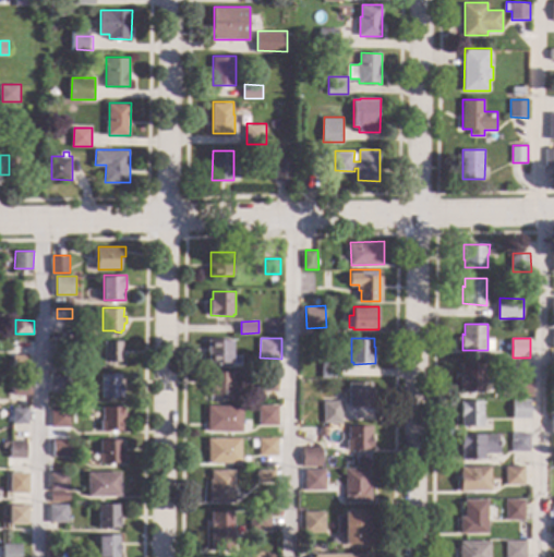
[(233,362),(211,362),(209,339),(232,339),(233,362)]
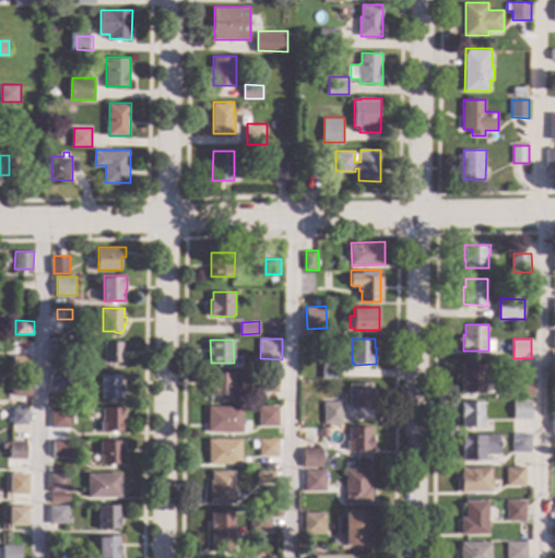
[(124,361),(105,361),(106,341),(125,342),(124,361)]
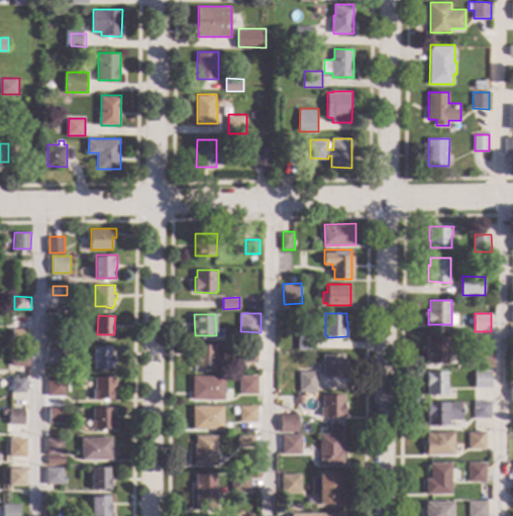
[(74,327),(52,327),(52,316),(74,317),(74,327)]
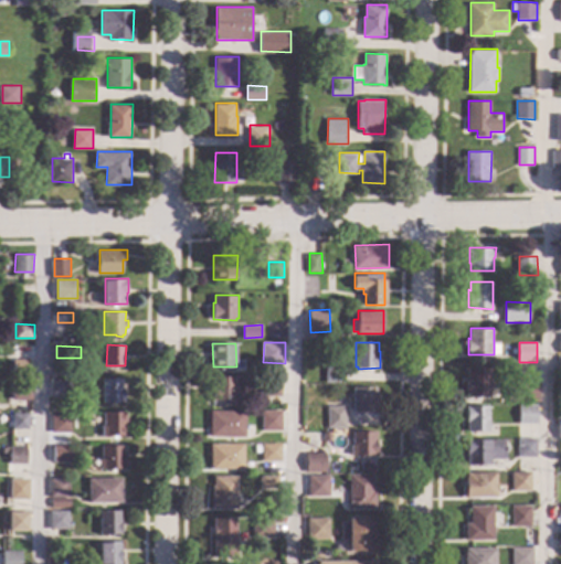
[(30,375),(14,375),(14,358),(31,359),(30,375)]
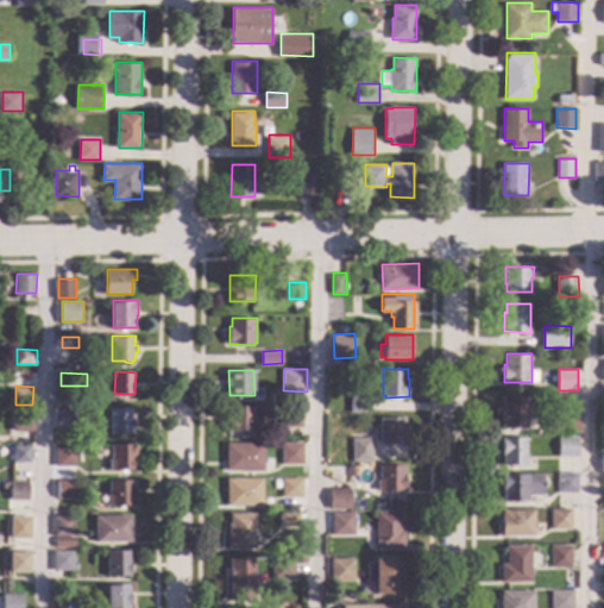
[(372,412),(352,412),(353,390),(373,390),(372,412)]
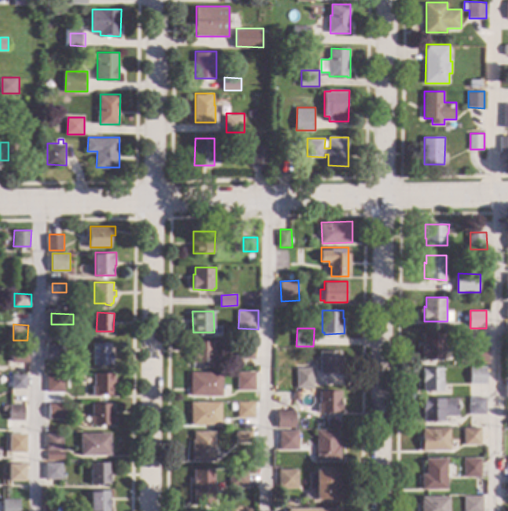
[(445,358),(431,358),(431,357),(422,356),(422,341),(424,341),(425,333),(446,333),(445,358)]
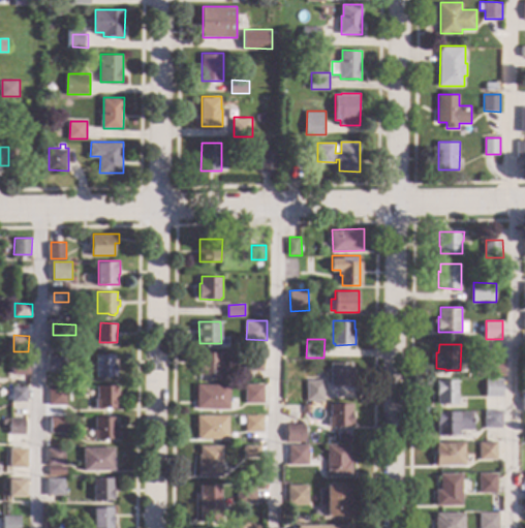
[(265,370),(247,370),(247,351),(264,351),(265,370)]
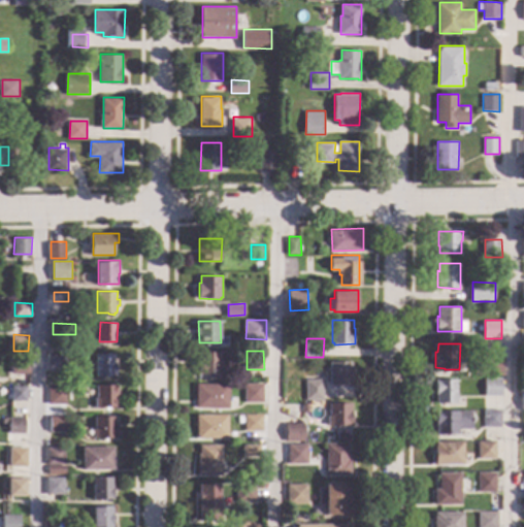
[(222,373),(199,374),(199,359),(200,359),(200,352),(222,352),(222,373)]
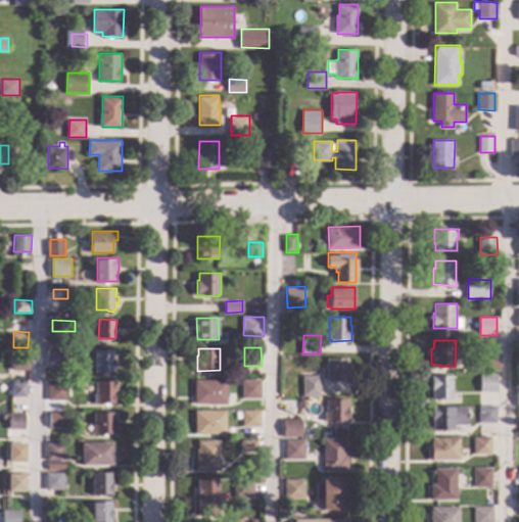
[(67,368),(49,368),(49,349),(67,349),(67,368)]
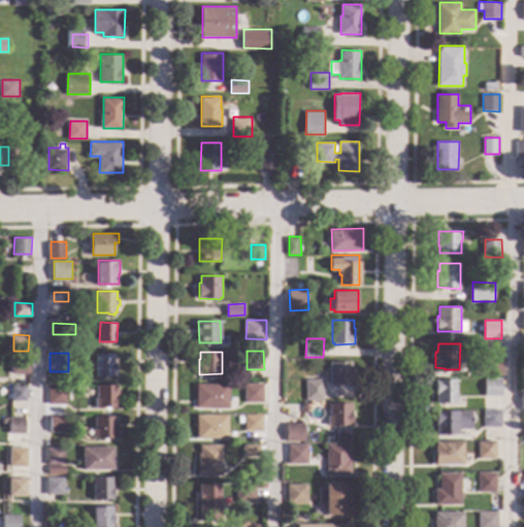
[(116,361),(118,362),(118,376),(97,375),(97,354),(116,354),(116,361)]
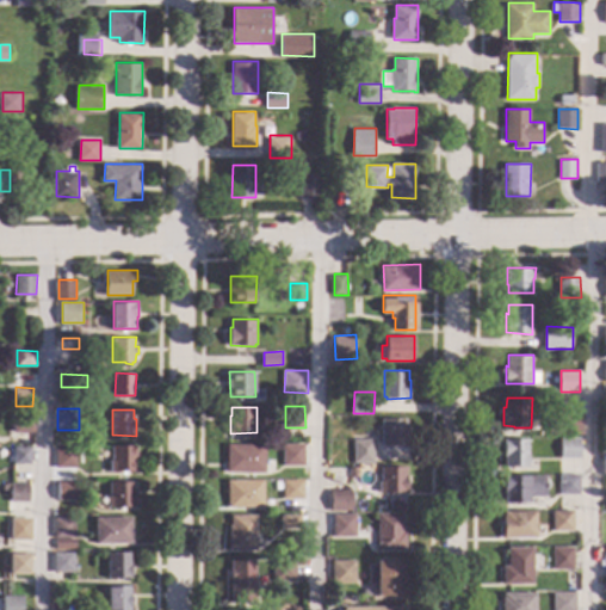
[(36,432),(14,432),(14,411),(36,411),(36,432)]
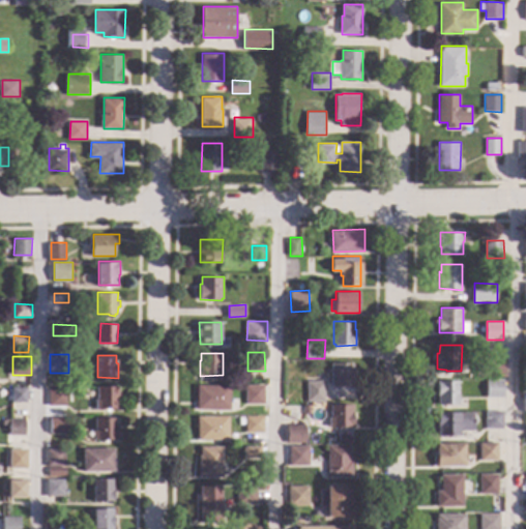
[(507,376),(477,376),(477,368),(490,364),(490,357),(507,357),(507,376)]
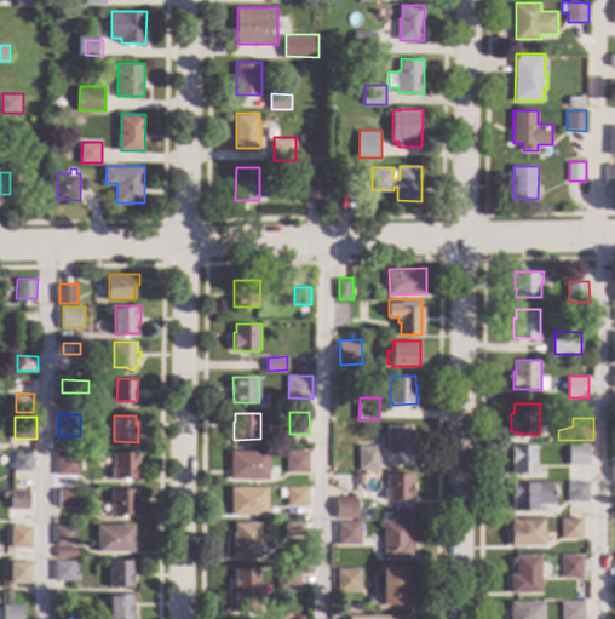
[(414,431),(415,433),(415,450),(404,450),(404,452),(391,452),(391,451),(389,451),(389,423),(414,423),(414,431)]
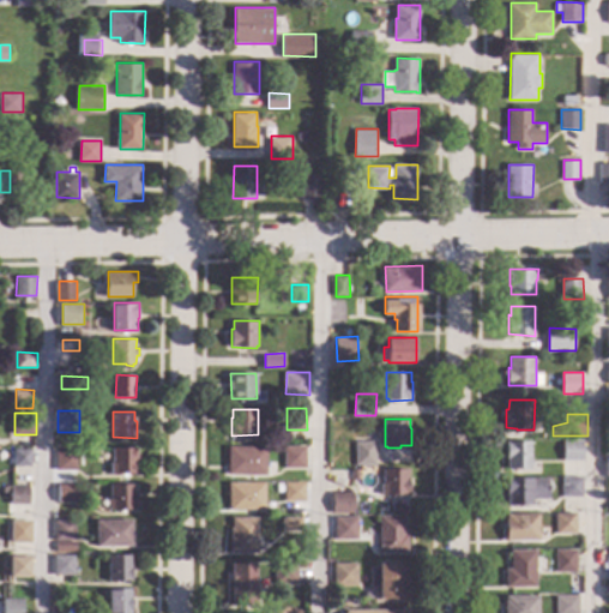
[(585,460),(566,460),(565,439),(584,439),(585,460)]
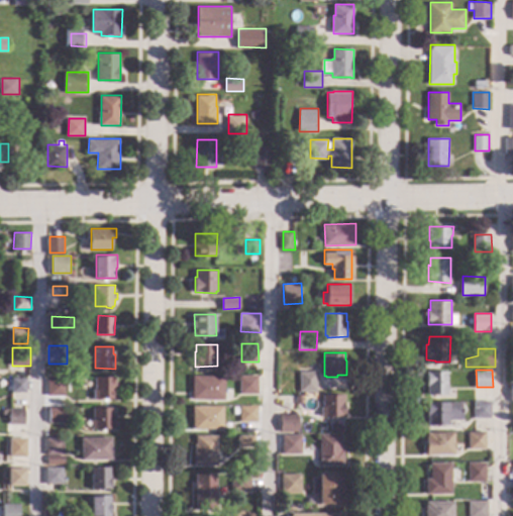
[(318,391),(301,391),(301,371),(318,371),(318,391)]
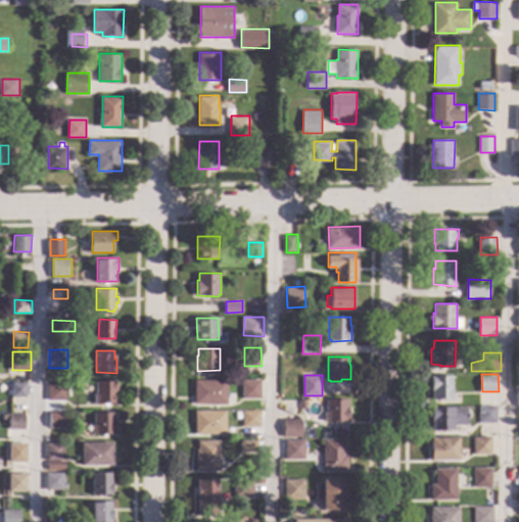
[(454,398),(433,398),(432,376),(454,375),(454,398)]
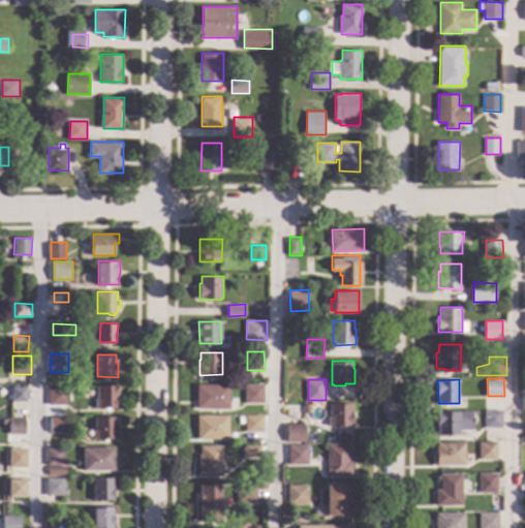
[(230,408),(198,408),(198,383),(232,384),(230,408)]
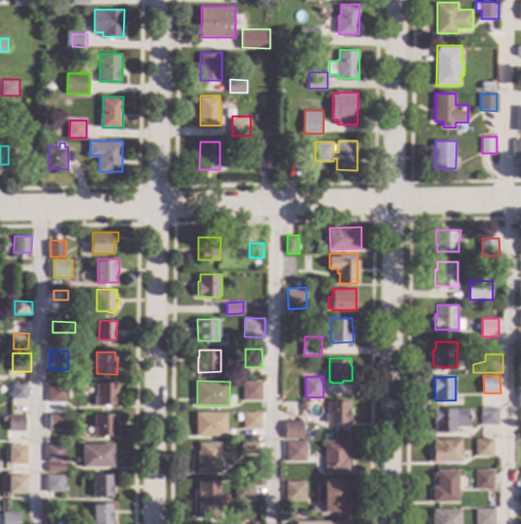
[(263,399),(244,399),(244,380),(263,380),(263,399)]
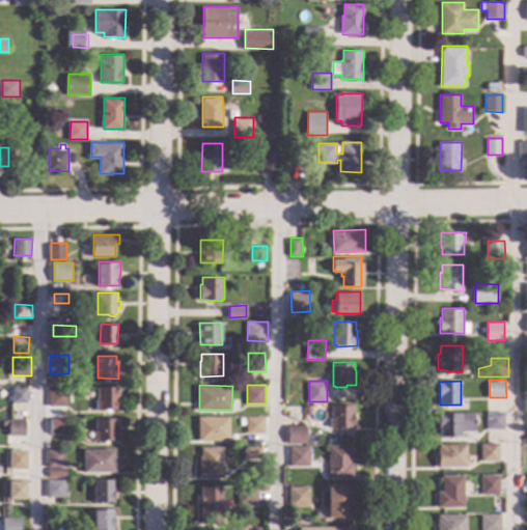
[(119,393),(122,393),(122,399),(120,398),(120,410),(112,410),(111,412),(106,412),(106,409),(96,409),(98,386),(119,386),(119,393)]
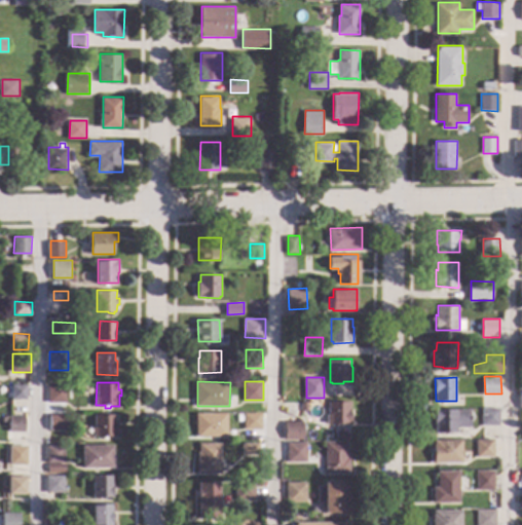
[(28,384),(28,399),(12,399),(12,392),(8,391),(8,383),(28,384)]
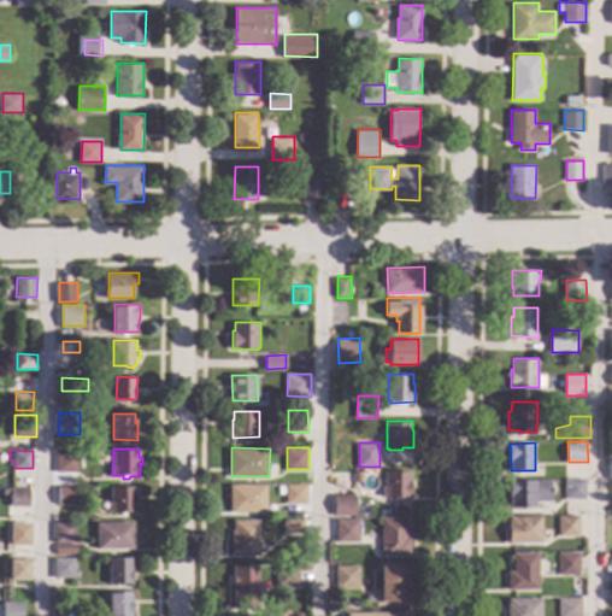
[(80,473),(58,471),(58,451),(80,451),(80,473)]
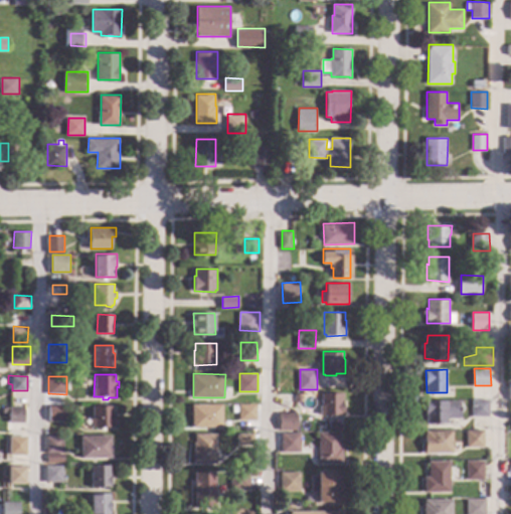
[(344,414),(322,414),(322,392),(344,392),(344,414)]
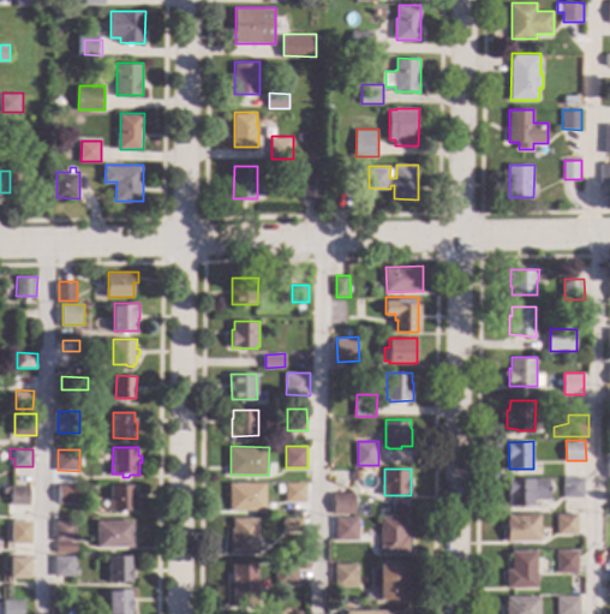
[(352,478),(335,480),(334,471),(352,470),(352,478)]
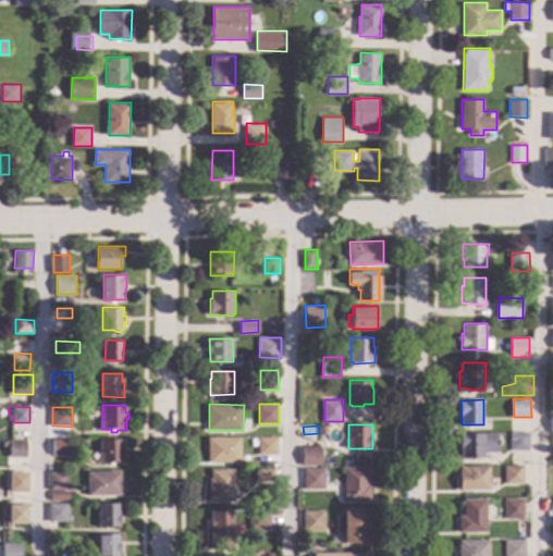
[(530,449),(513,449),(513,431),(531,432),(530,449)]
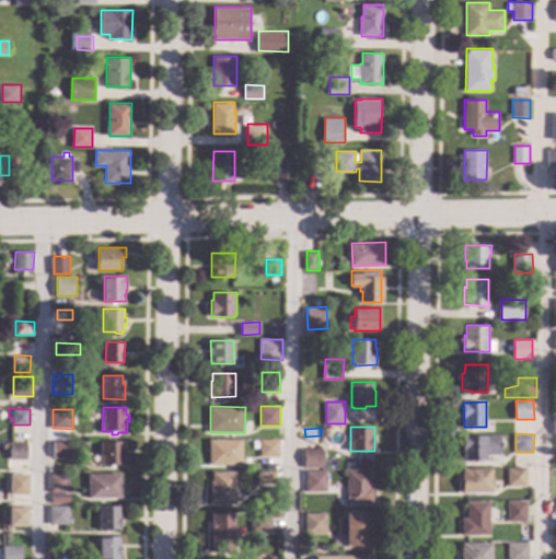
[(501,454),(487,454),(487,459),(465,459),(465,450),(463,450),(463,434),(501,434),(501,454)]
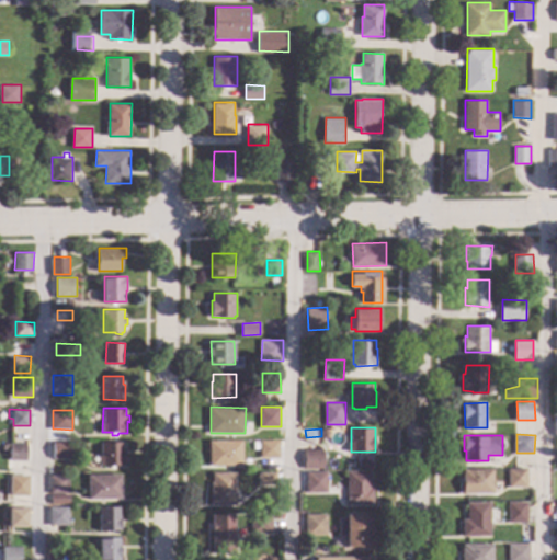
[(243,464),(211,465),(211,440),(242,440),(243,464)]
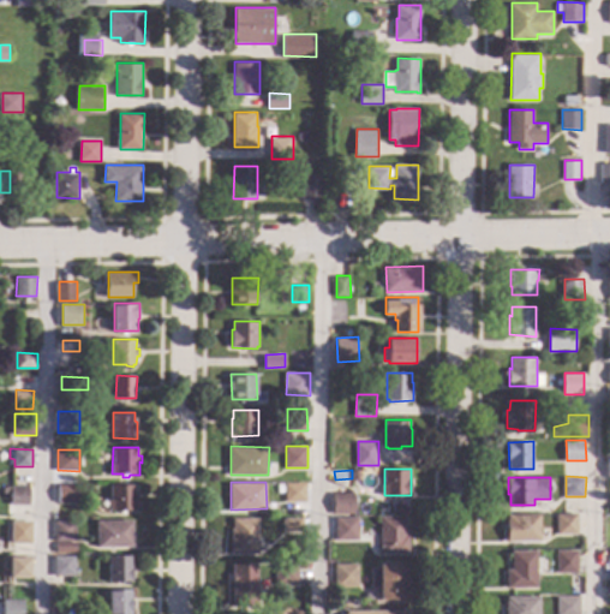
[(308,501),(286,501),(286,482),(308,482),(308,501)]
